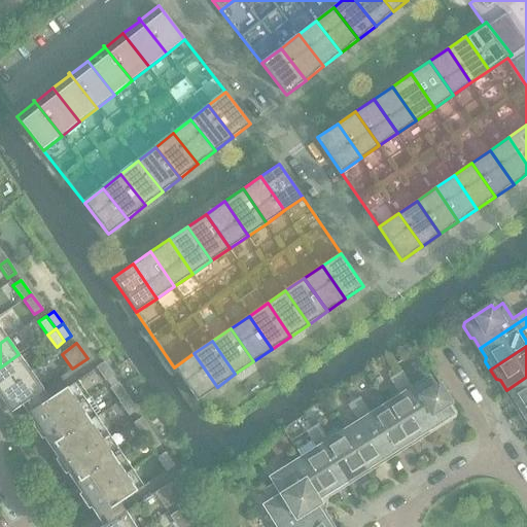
[(217,387),(194,353),(174,367),(197,400),(217,387)]
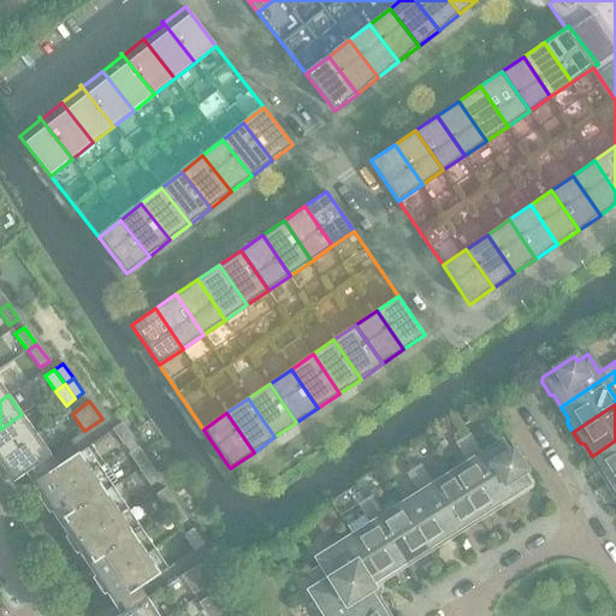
[(0,457),(36,433),(22,414),(0,430),(0,457)]
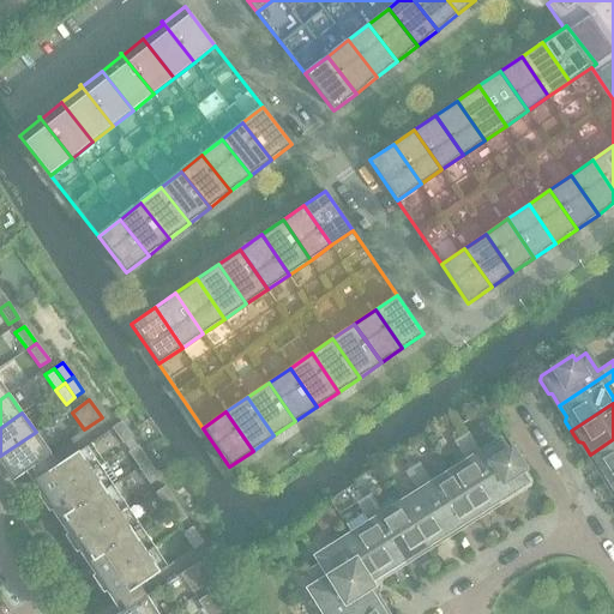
[(132,437),(121,421),(112,428),(122,444),(132,437)]
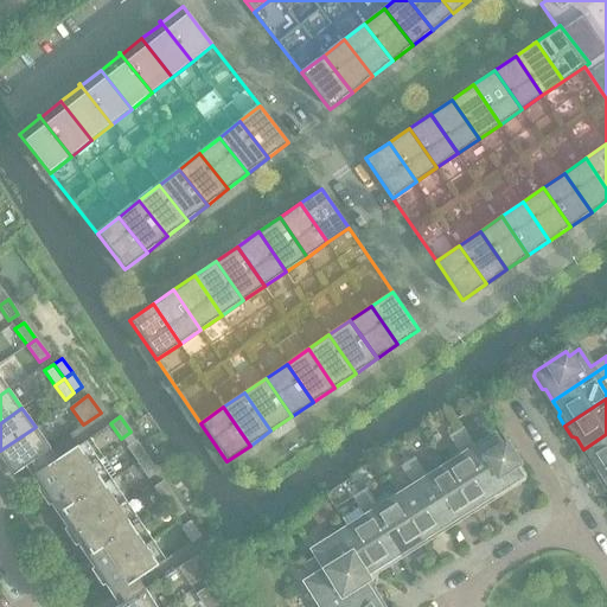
[(50,448),(36,427),(0,451),(0,457),(13,475),(31,462),(32,465),(34,468),(53,455),(50,449),(50,448)]
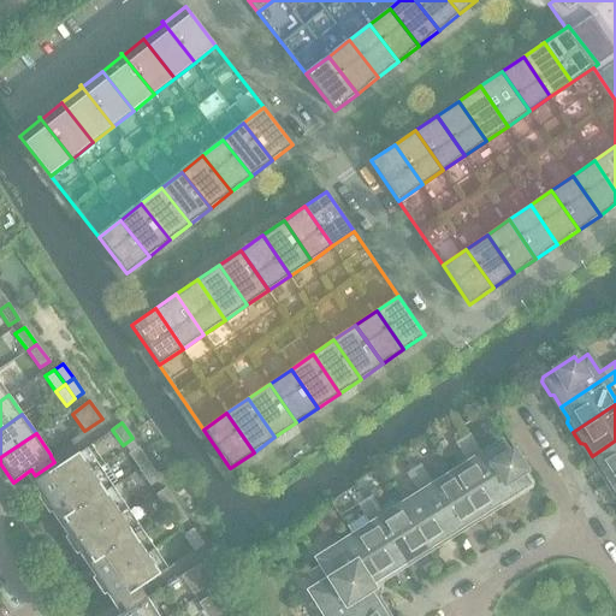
[(533,483),(513,450),(508,454),(502,443),(483,455),(469,433),(462,438),(473,455),(503,502),(514,495),(519,496),(532,487),(533,483)]
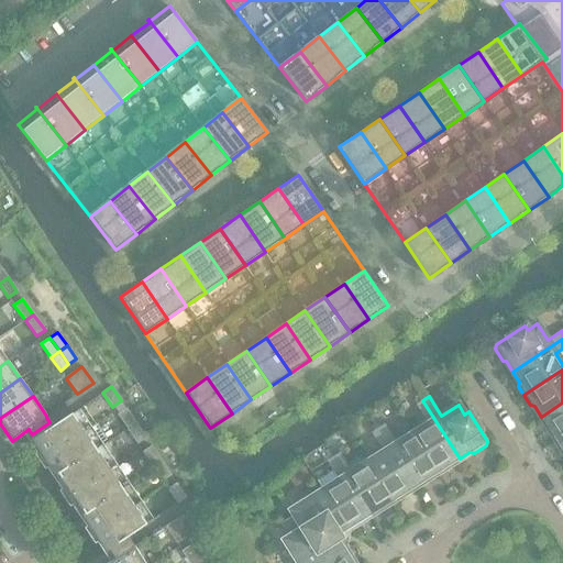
[(460,459),(432,416),(422,400),(416,404),(428,423),(412,433),(439,475),(449,470),(450,465),(460,459)]
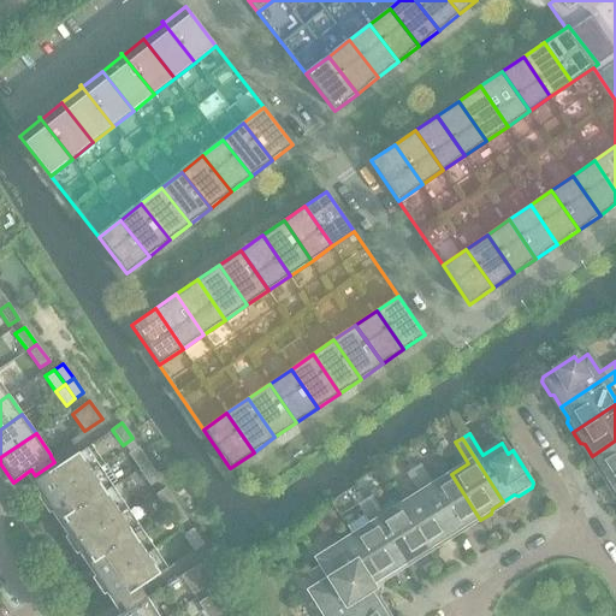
[(605,483),(615,474),(615,440),(592,456),(598,467),(598,472),(605,483)]
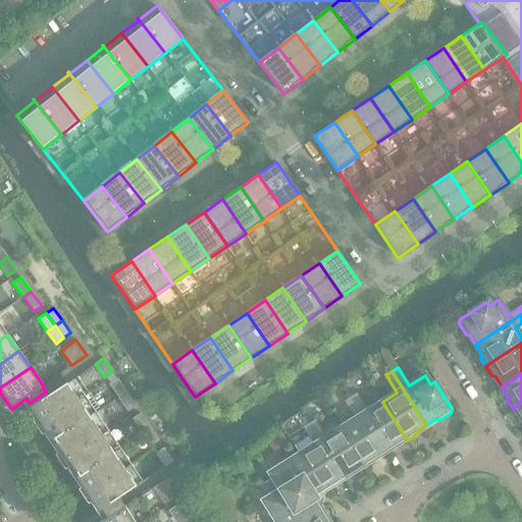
[(126,393),(117,379),(109,384),(118,398),(126,393)]
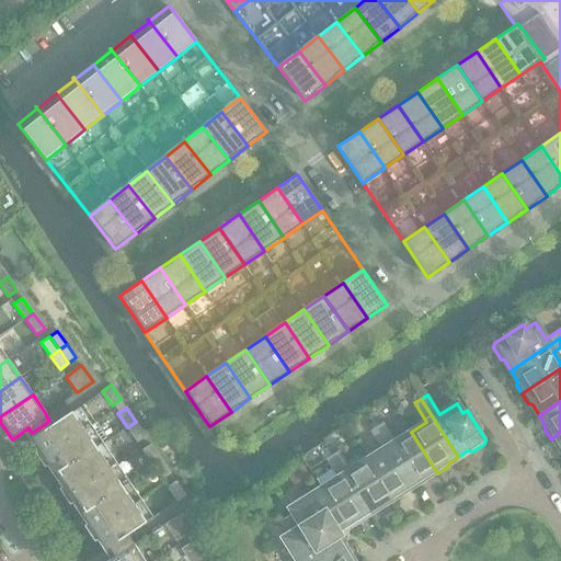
[(146,523),(109,467),(71,412),(53,424),(47,416),(46,414),(46,415),(49,421),(32,433),(110,549),(111,551),(129,539),(133,545),(134,545),(128,537),(127,535),(146,523)]
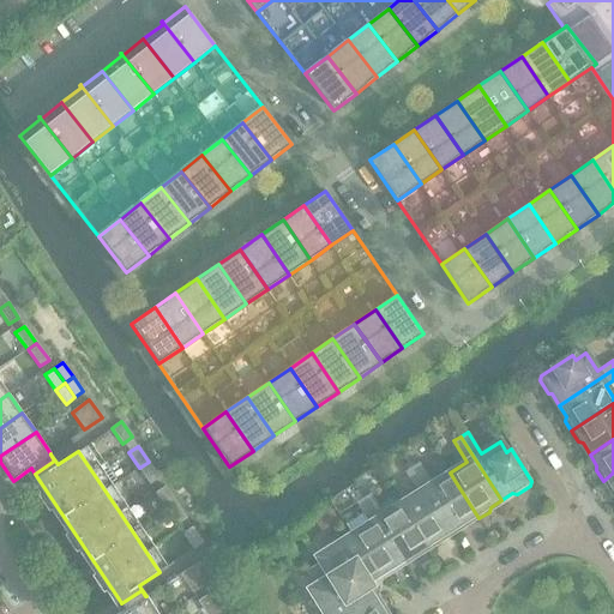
[(160,477),(149,462),(139,468),(150,485),(160,477)]
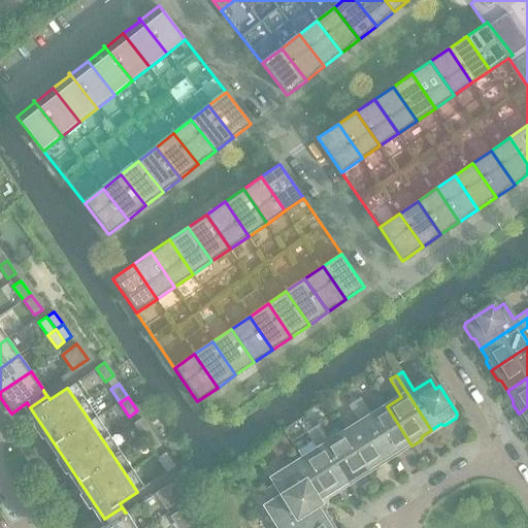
[(411,446),(387,406),(372,416),(361,398),(354,402),(364,418),(389,457),(398,451),(402,452),(411,446)]
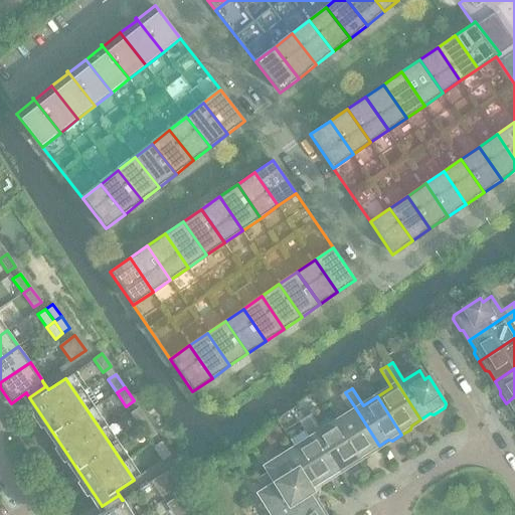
[(379,446),(355,407),(345,392),(339,395),(350,413),(336,422),(361,461),(369,455),(370,452),(379,446)]
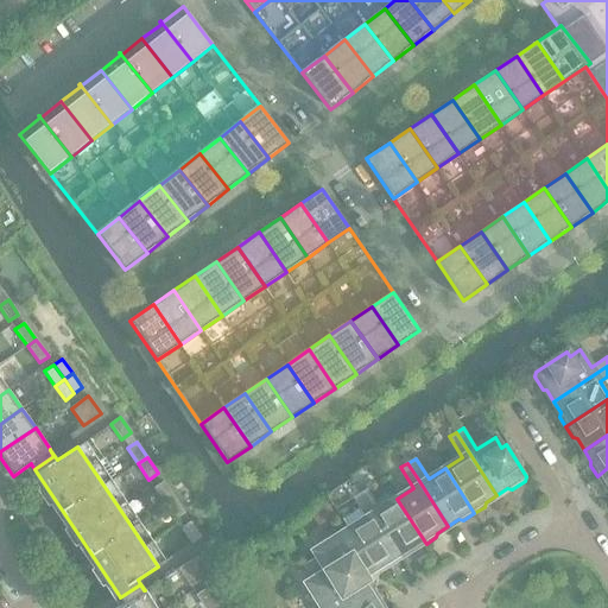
[(607,487),(607,468),(597,476),(603,486),(607,487)]
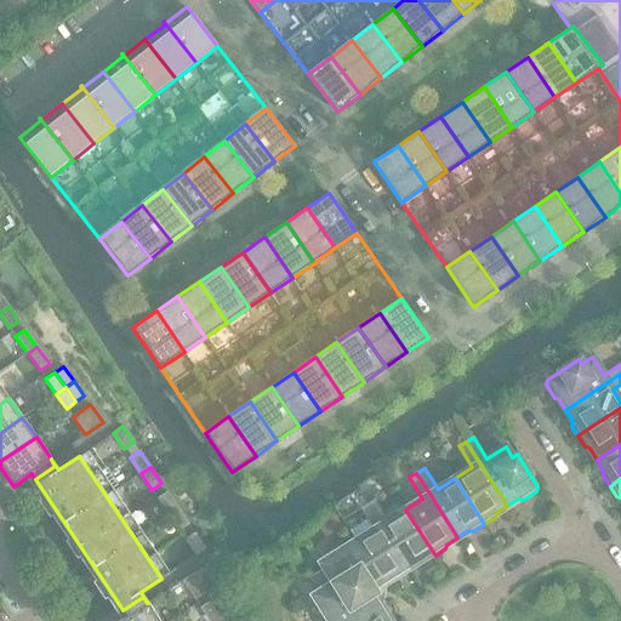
[(178,508),(167,491),(158,499),(169,514),(178,508)]
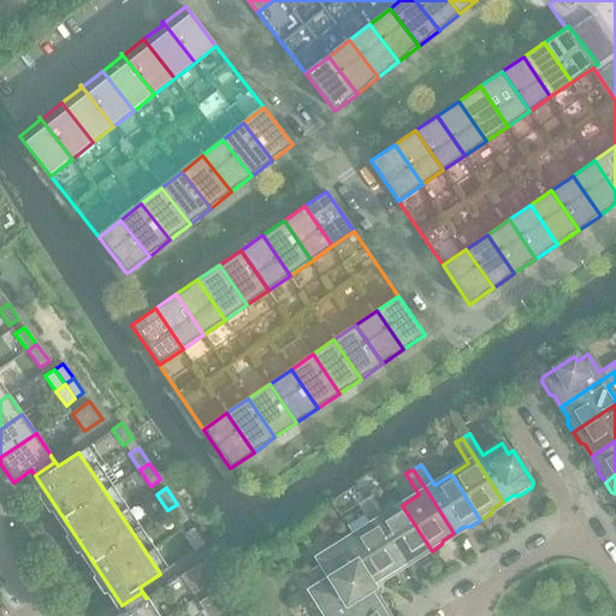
[(432,551),(402,505),(385,516),(372,495),(365,499),(406,563),(416,556),(421,557),(432,551)]
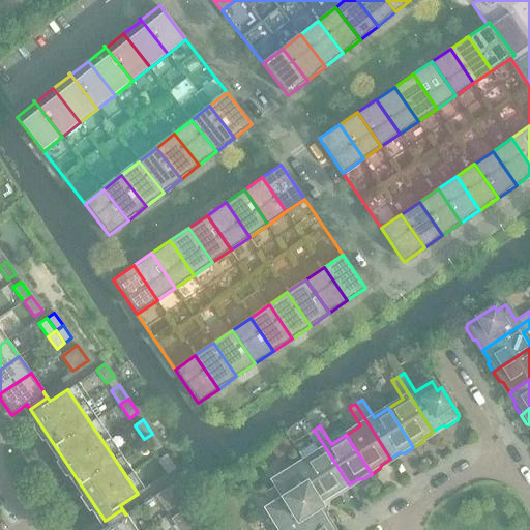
[(349,484),(314,430),(307,434),(314,443),(299,452),(329,500),(337,495),(339,491),(349,484)]
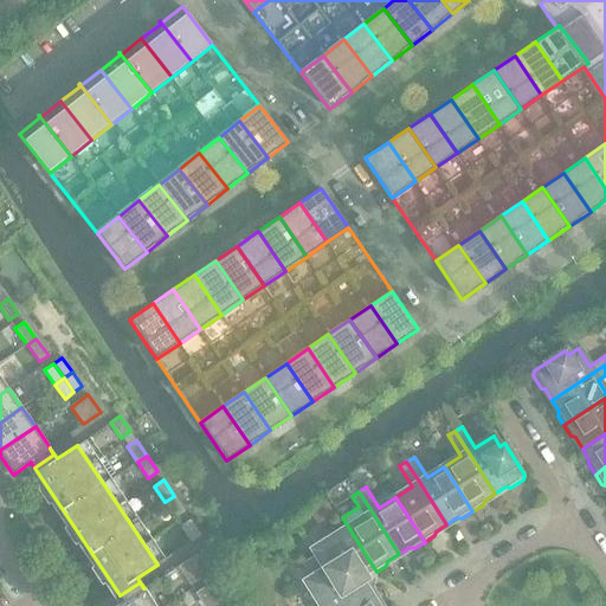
[(185,511),(174,496),(165,502),(175,519),(185,511)]
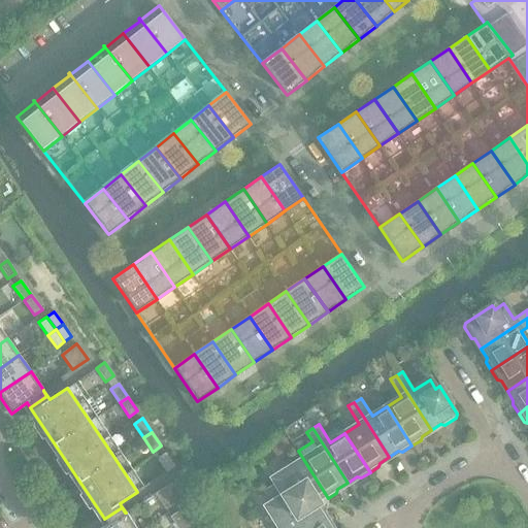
[(288,452),(289,446),(286,440),(279,438),(274,441),(273,448),(276,454),(283,455),(288,452)]
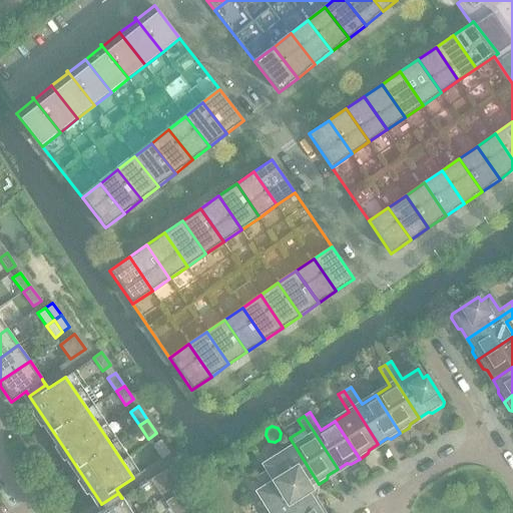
[(319,484),(290,438),(295,446),(265,465),(269,470),(257,477),(310,490),(311,483),(315,481),(318,485),(319,484)]
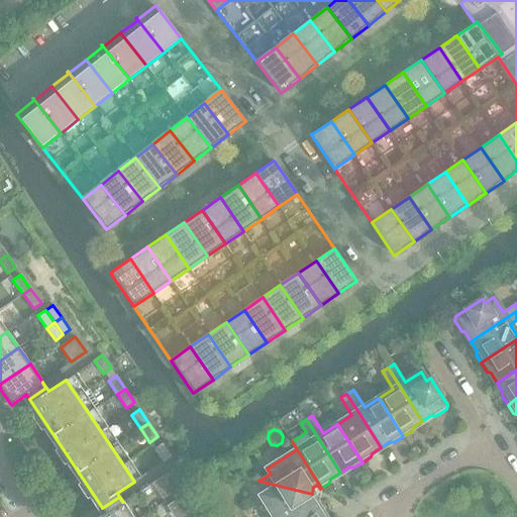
[(171,456),(162,443),(153,449),(163,462),(171,456)]
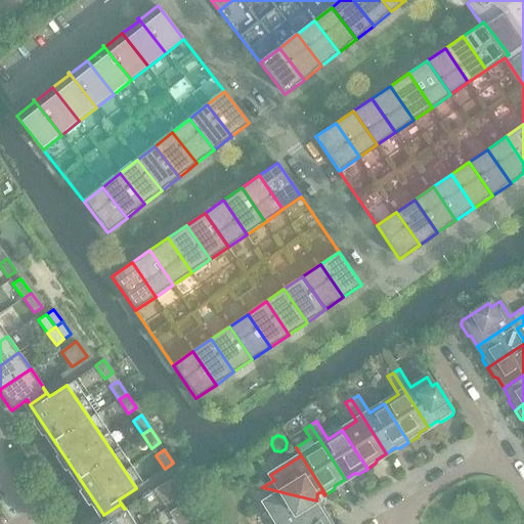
[(180,495),(170,480),(155,489),(165,506),(180,495)]
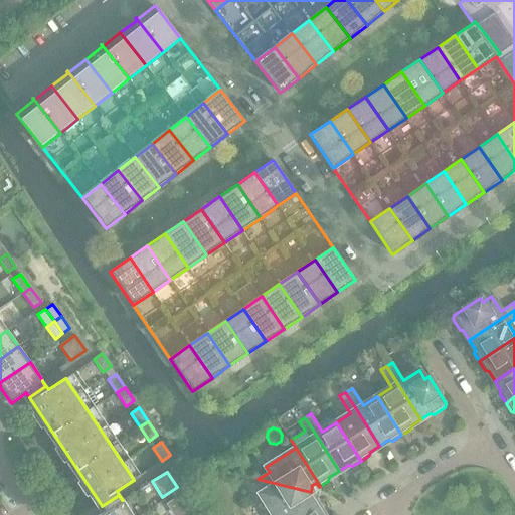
[(273,514),(292,514),(317,500),(316,498),(312,501),(310,497),(311,492),(258,479),(265,491),(260,494),(273,514)]
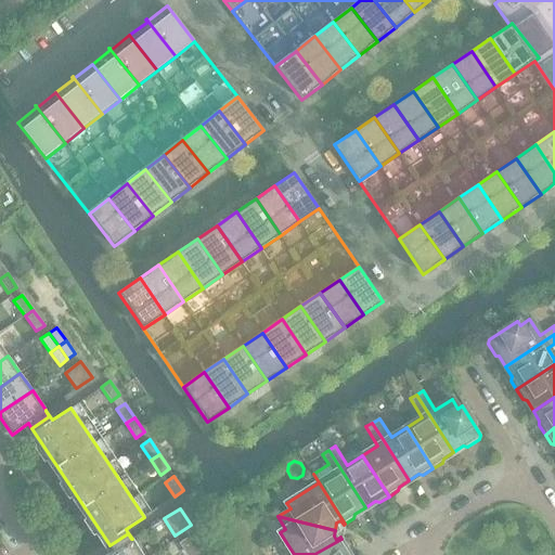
[(191,554),(204,546),(195,532),(179,543),(185,554),(191,554)]
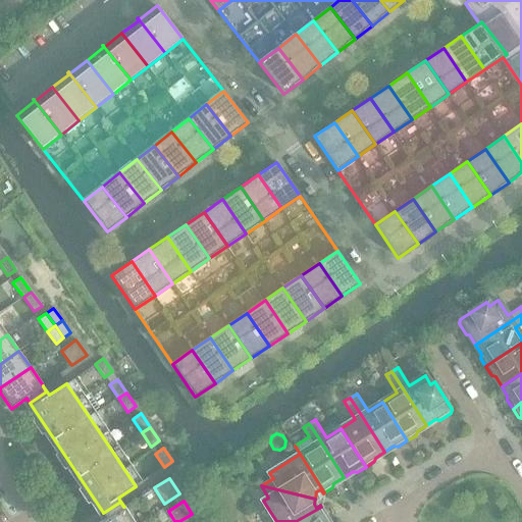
[(134,521),(124,507),(123,507),(120,502),(103,513),(107,518),(100,521),(134,521)]
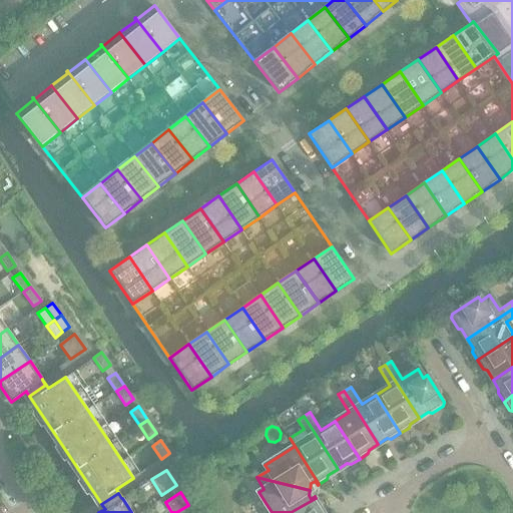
[(322,512),(320,510),(321,506),(316,498),(291,512),(322,512)]
